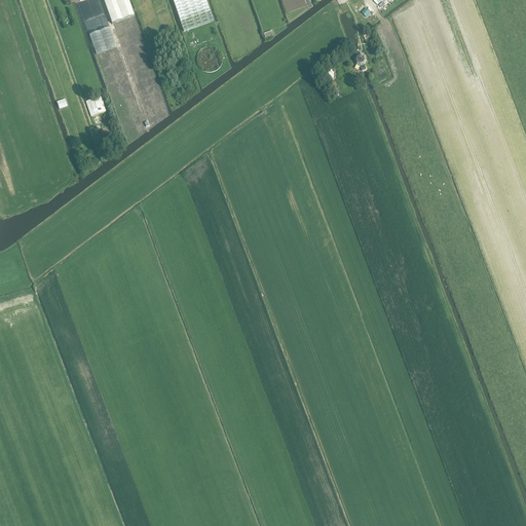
[(134,16),(127,0),(103,0),(112,24),(134,16)]
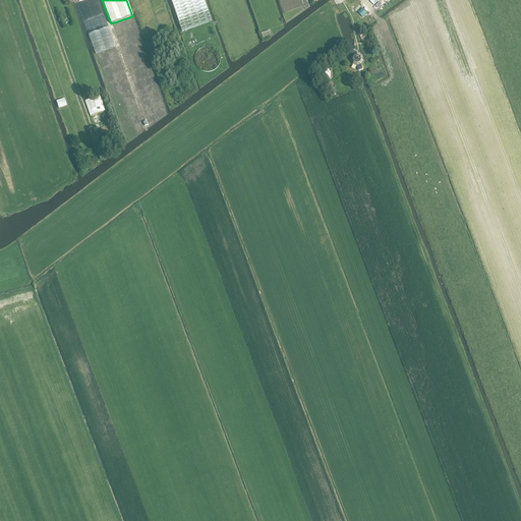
[(170,0),(182,32),(211,21),(203,0),(170,0)]
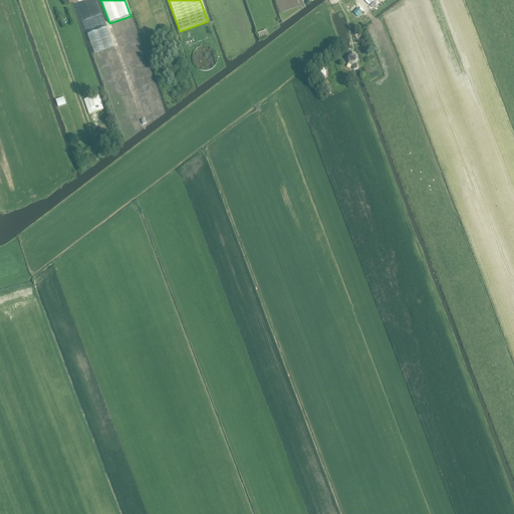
[(275,0),(280,13),(301,5),(298,0),(275,0)]
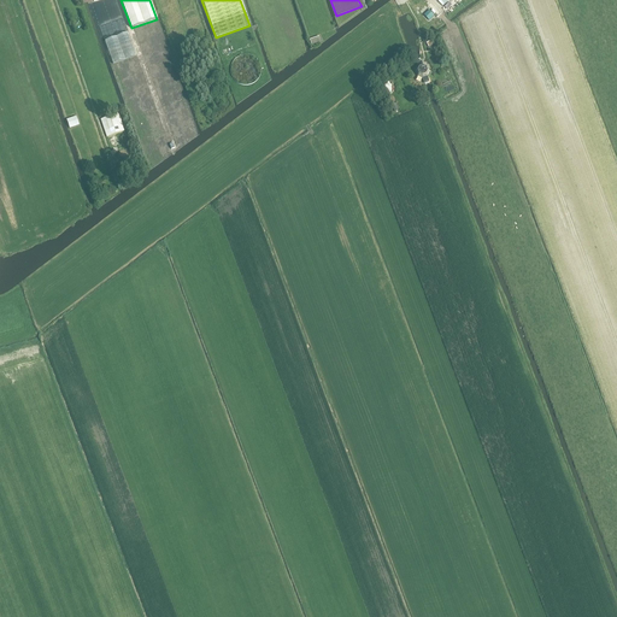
[(122,17),(99,24),(106,48),(129,41),(122,17)]
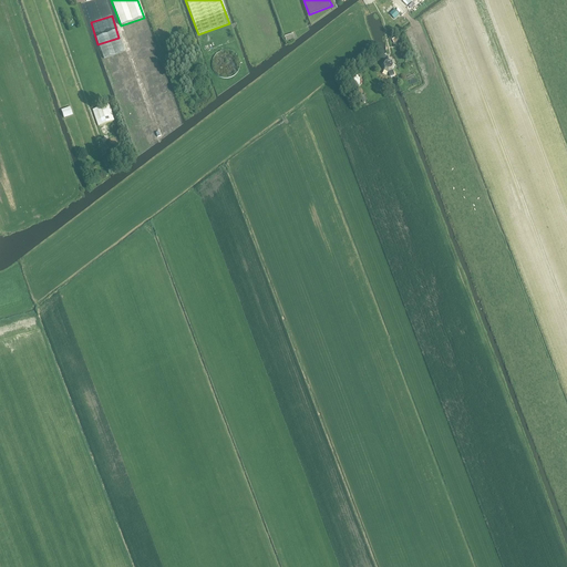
[(239,64),(239,61),(238,59),(237,57),(236,54),(234,52),(232,51),(229,51),(226,51),(224,51),(222,52),(219,53),(217,54),(216,57),(214,59),(214,61),(214,64),(214,66),(215,69),(216,72),(217,73),(219,74),(222,75),(224,76),(226,76),(228,76),(230,76),(234,75),(236,73),(237,72),(238,69),(239,66),(239,64)]
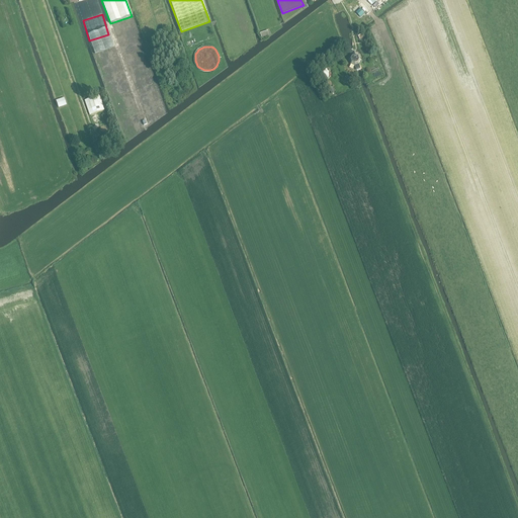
[(355,65),(358,64),(359,61),(358,58),(355,57),(352,58),(351,60),(352,63),(355,65)]
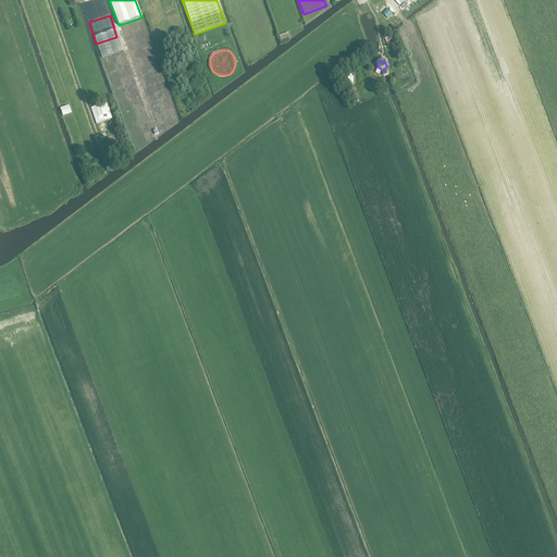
[(348,74),(343,77),(343,84),(348,87),(354,84),(354,77),(348,74)]
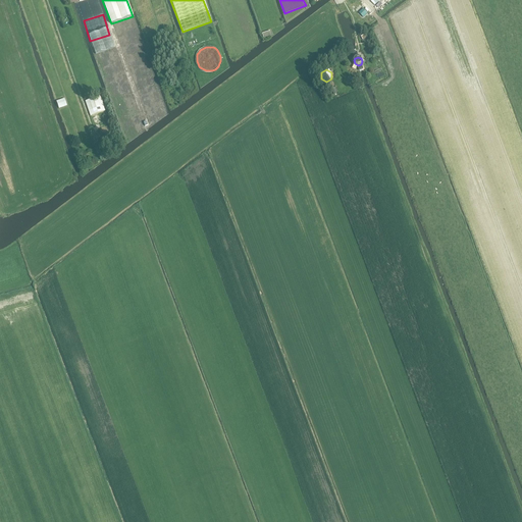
[(86,101),(90,116),(105,111),(100,96),(86,101)]
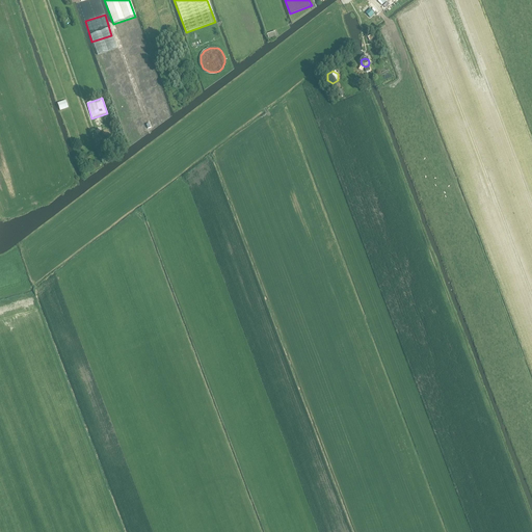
[(117,112),(122,125),(125,125),(131,123),(136,123),(134,117),(136,116),(139,116),(138,114),(140,113),(140,110),(137,102),(133,103),(128,103),(128,107),(125,109),(125,110),(124,110),(117,110),(117,112)]
